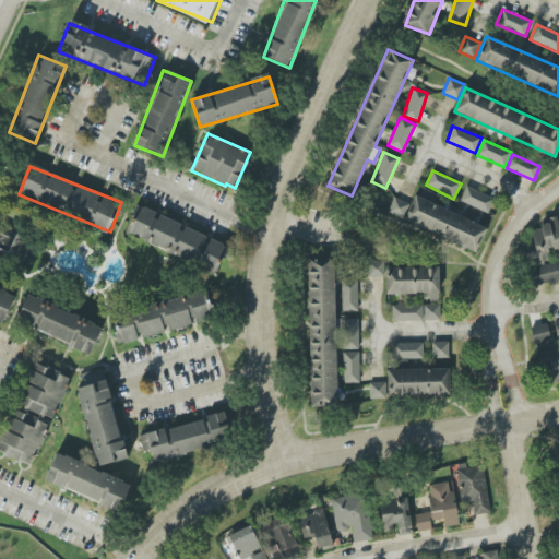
[(489,212),(494,197),(464,188),(460,203),(489,212)]
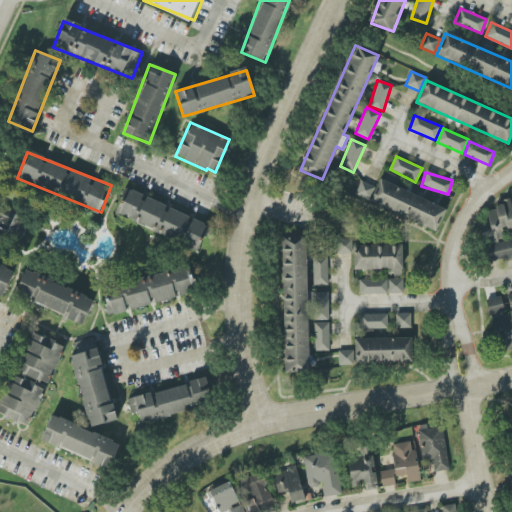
[(437,231),(446,208),(380,180),(370,202),(437,231)]
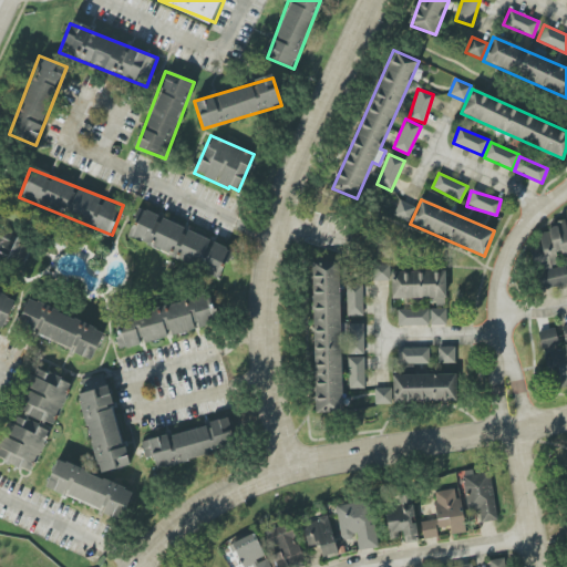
[(393,217),(411,223),(415,206),(398,200),(393,217)]
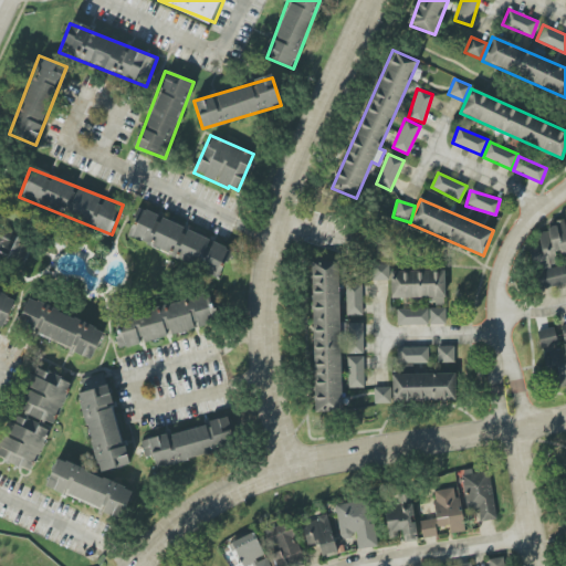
[(126,237),(219,276),(231,248),(138,209),(126,237)]
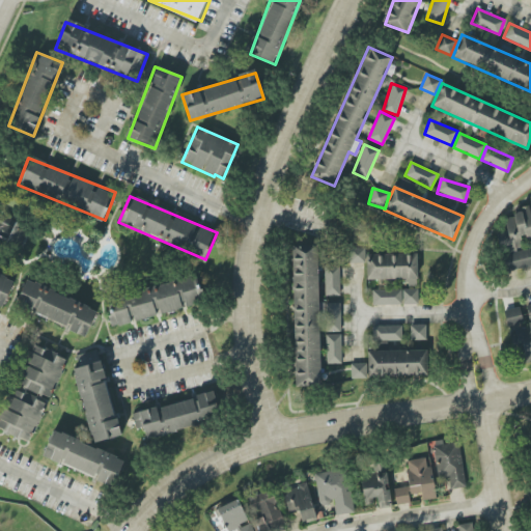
[(505,271),(530,266),(530,255),(530,248),(522,250),(519,238),(530,234),(530,196),(528,197),(530,210),(503,216),(506,232),(498,234),(505,271)]
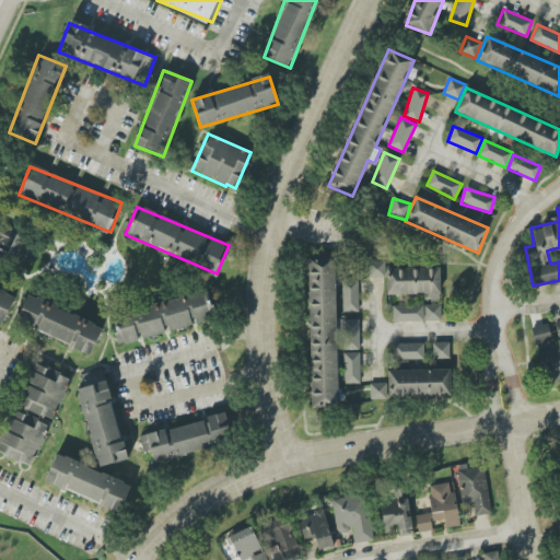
[(32,238),(0,225),(0,256),(21,265),(32,238)]
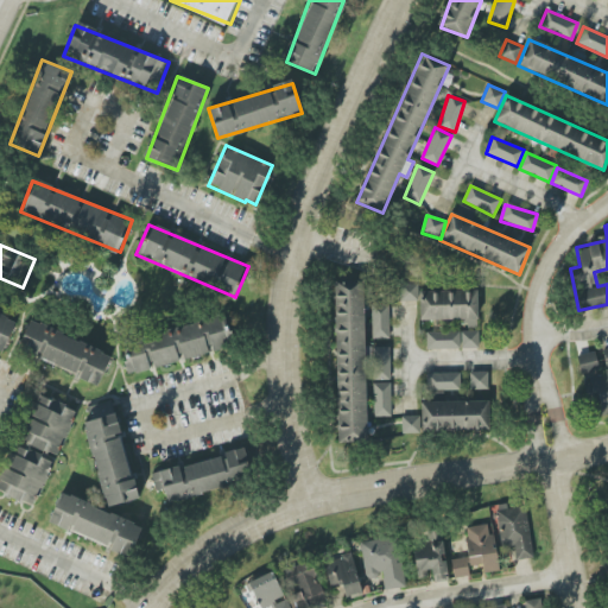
[(337,443),(367,442),(363,283),(334,283),(337,443)]
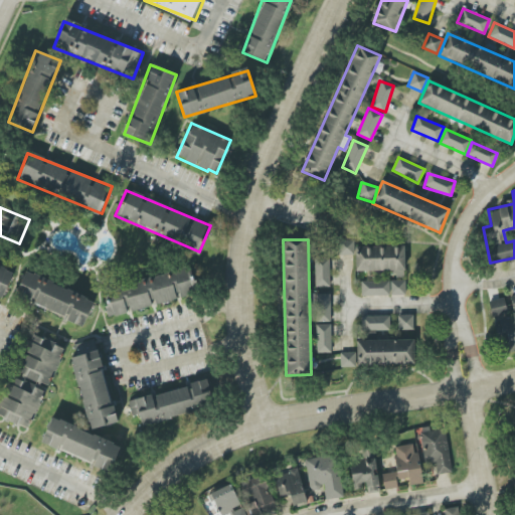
[(354,240),(334,240),(335,255),(354,254),(354,240)]
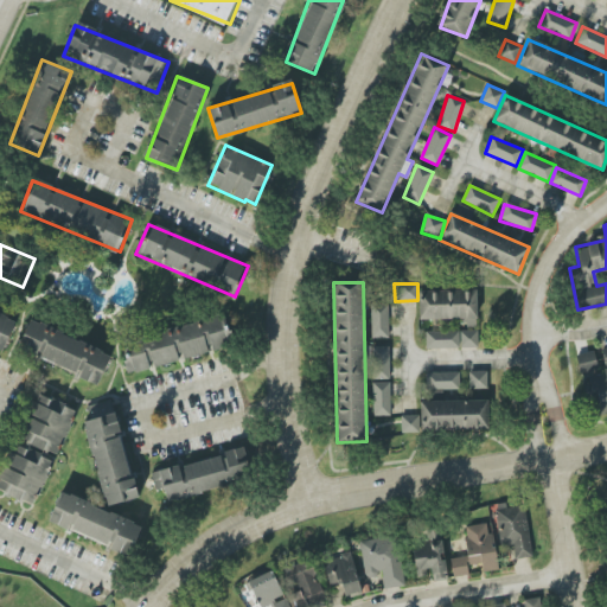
[(477,321),(477,291),(420,291),(420,321),(477,321)]
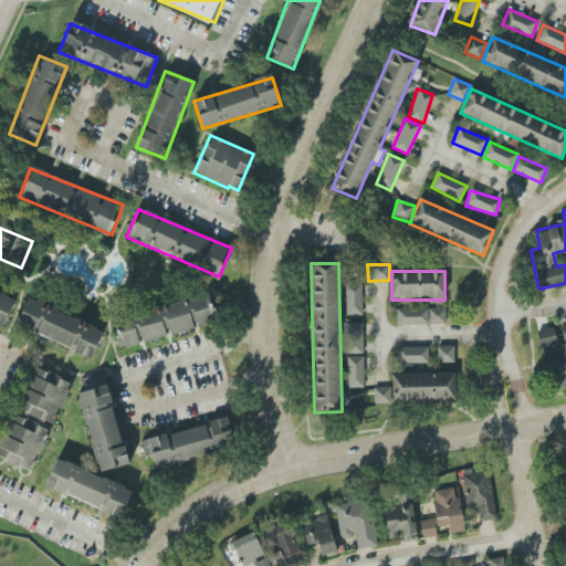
[(346,315),(362,315),(363,284),(347,284),(346,315)]
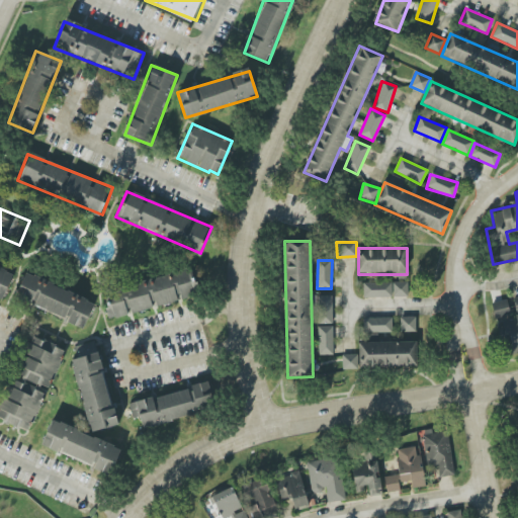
[(14,271),(0,265),(0,298),(3,300),(14,271)]
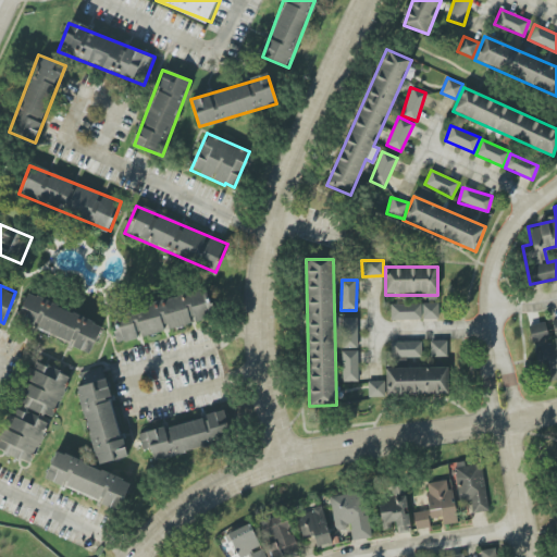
[(213,317),(206,289),(110,316),(118,344),(213,317)]
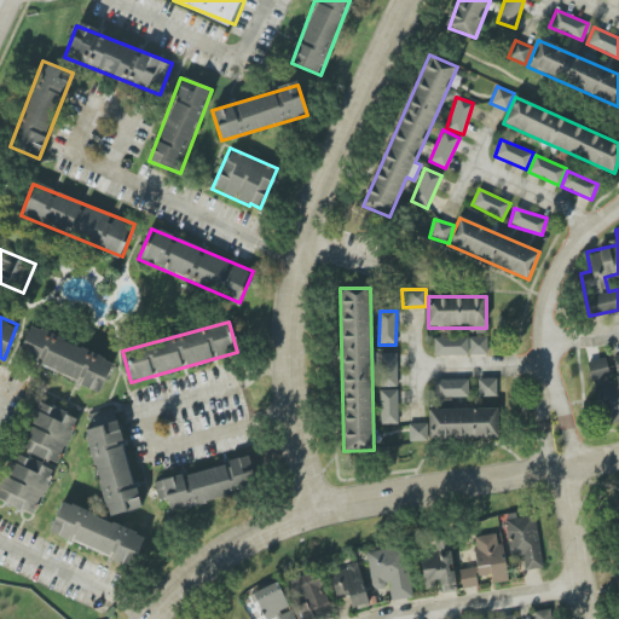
[(99,393),(114,362),(30,325),(18,356),(81,382),(80,386),(99,393)]
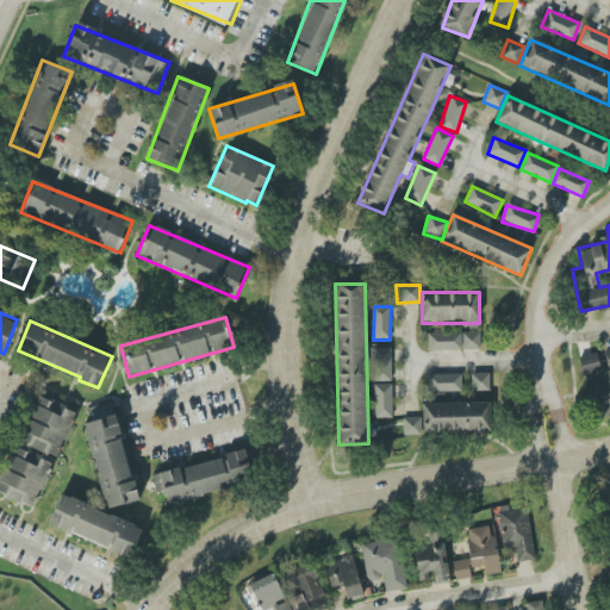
[(480,349),(479,332),(428,334),(429,350),(480,349)]
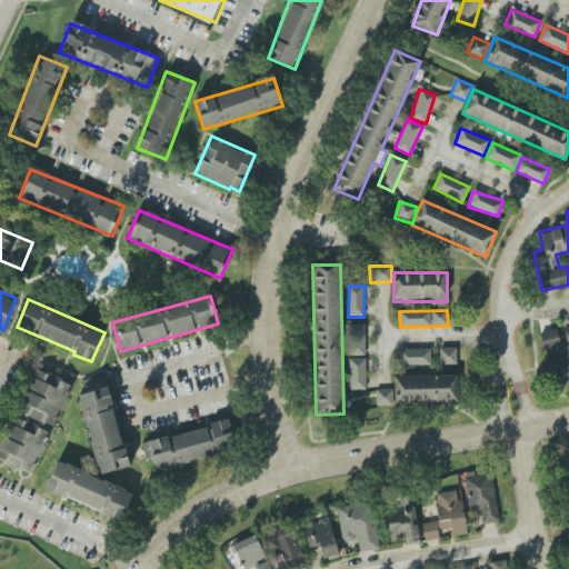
[(347,326),(348,356),(366,356),(365,325),(347,326)]
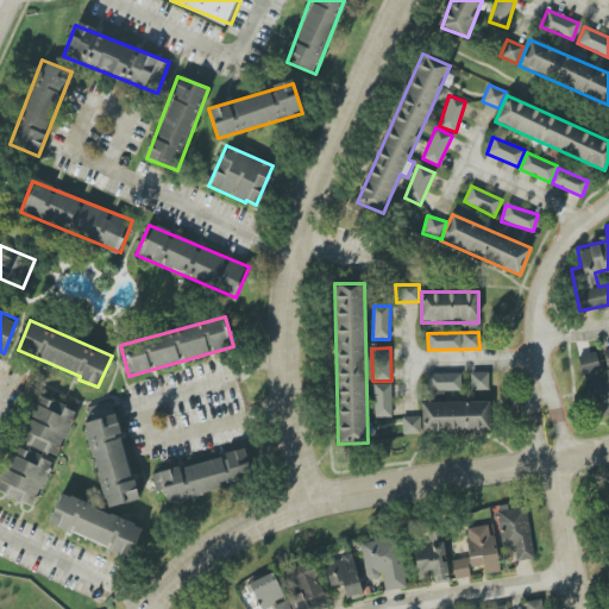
[(608,349),(603,350),(606,364),(606,368),(598,365),(596,352),(579,356),(594,418),(608,414),(608,349)]
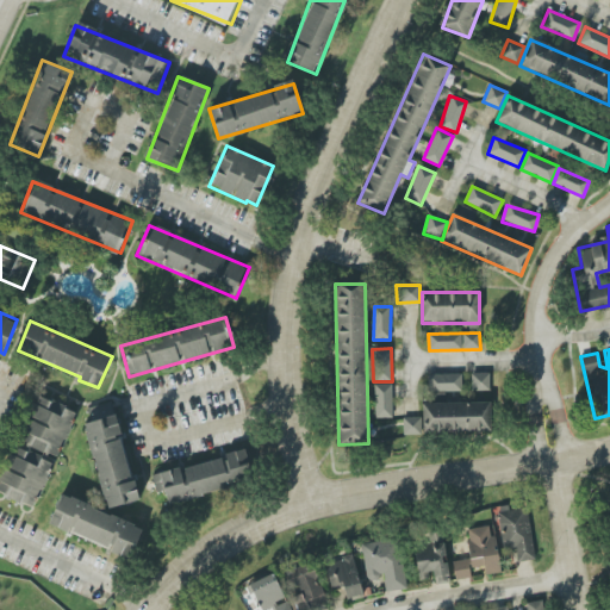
[(490,391),(490,373),(471,373),(471,391),(490,391)]
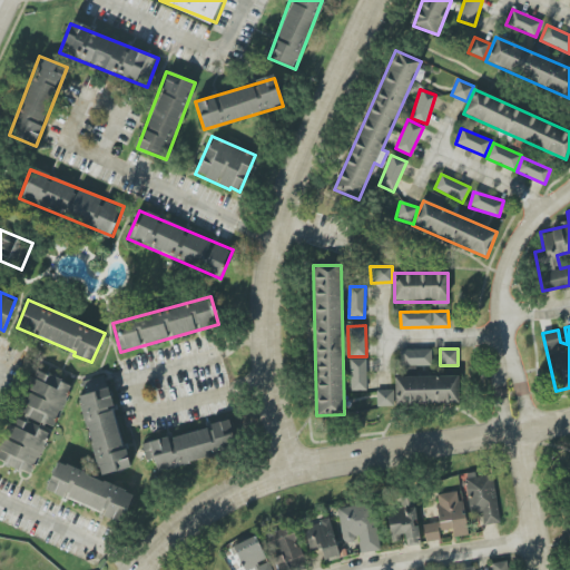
[(400,351),(400,370),(431,369),(431,350),(400,351)]
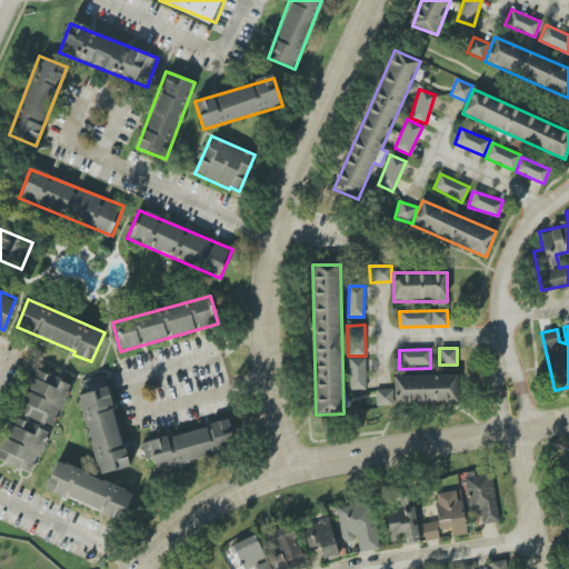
[(366,358),(349,358),(349,390),(366,390),(366,358)]
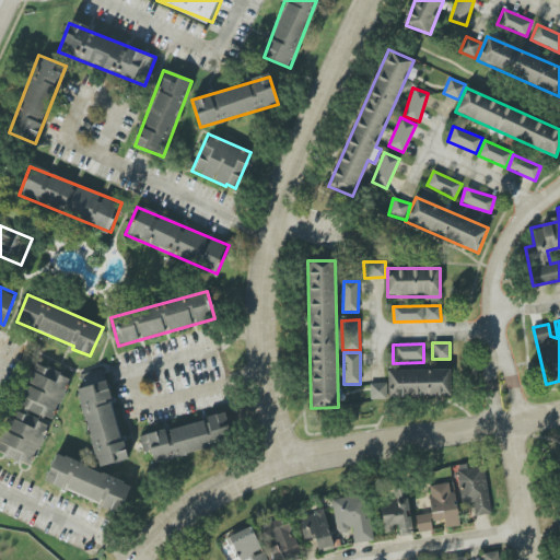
[(0,453),(30,467),(51,421),(50,421),(71,378),(36,363),(0,439),(0,453)]
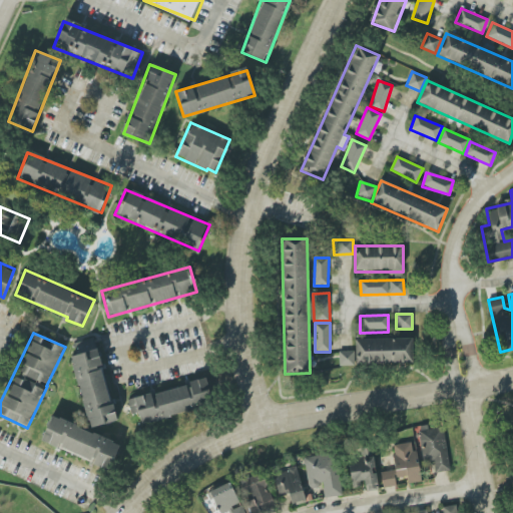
[(412,338),(354,340),(355,352),(339,352),(340,366),(355,366),(355,364),(413,362),(412,338)]
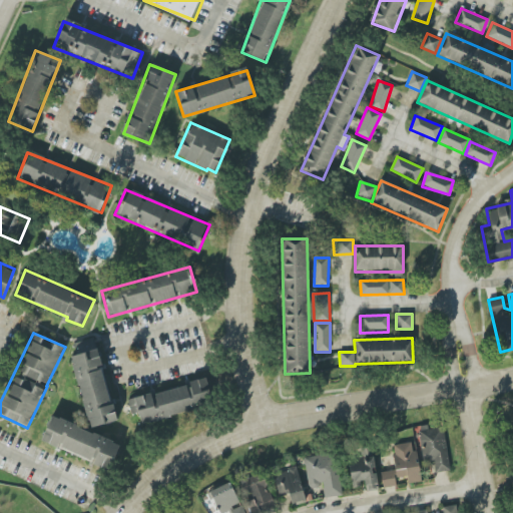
[(71,356),(88,428),(115,422),(98,349),(71,356)]
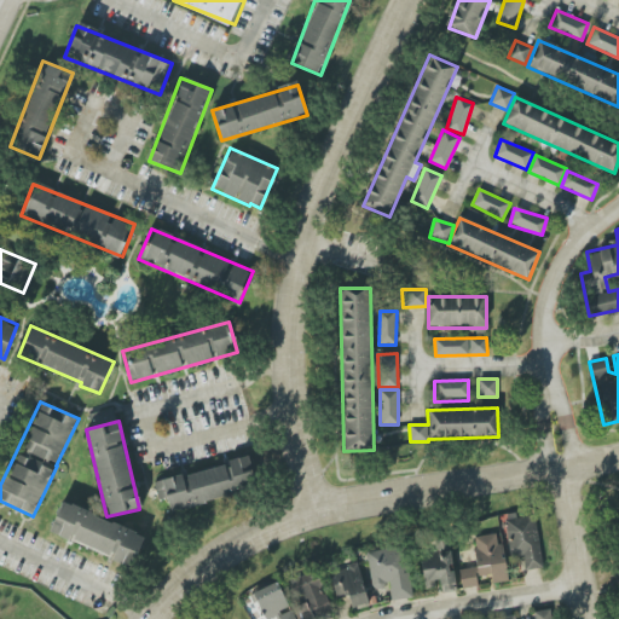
[(154,482),(158,501),(167,498),(169,512),(258,490),(249,456),(227,461),(227,464),(154,482)]
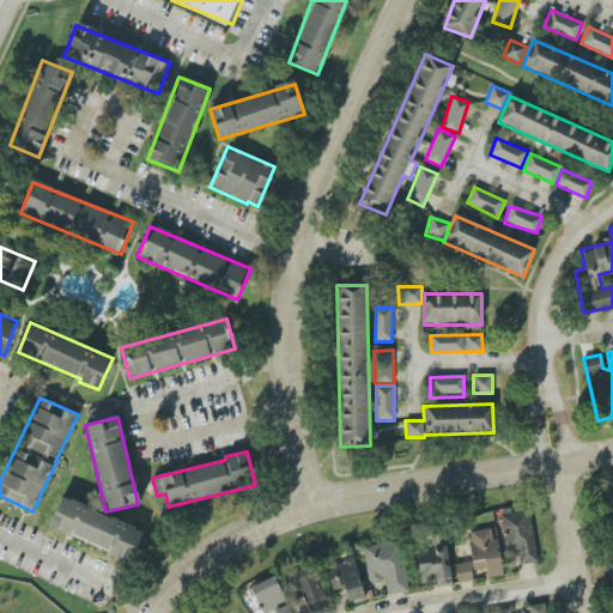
[(49,528),(71,535),(71,536),(114,552),(111,557),(131,563),(144,528),(60,498),(49,528)]
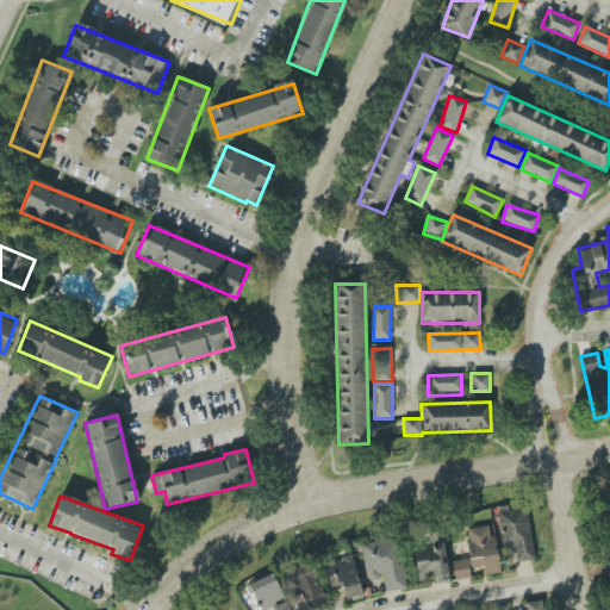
[(534,560),(528,508),(509,510),(508,505),(498,506),(503,549),(516,548),(517,562),(534,560)]
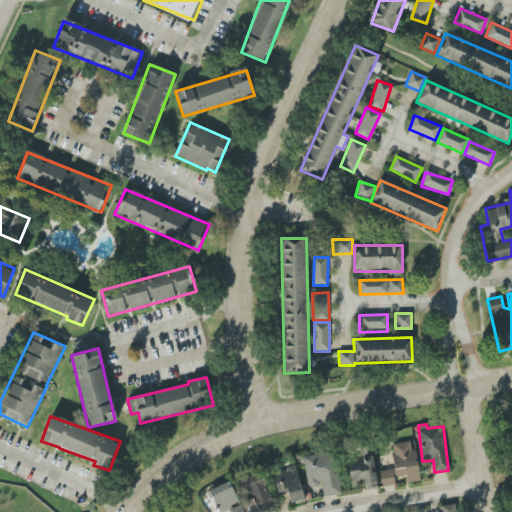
[(348,465),(352,487),(362,485),(363,491),(377,489),(369,442),(357,444),(360,463),(348,465)]
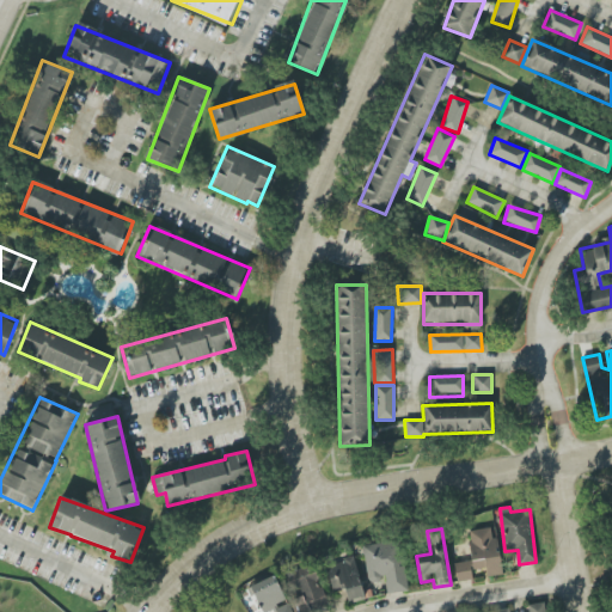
[(454,563),(457,581),(472,580),(471,570),(485,569),(487,577),(502,575),(497,538),(491,538),(490,528),(467,531),(471,561),(454,563)]
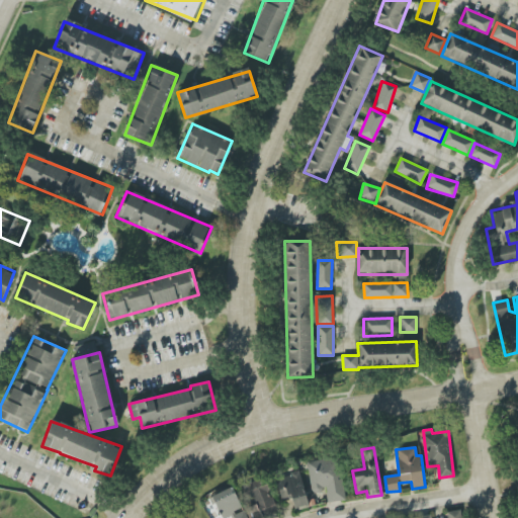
[(344,500),(337,456),(307,461),(312,493),(325,491),(327,503),(344,500)]
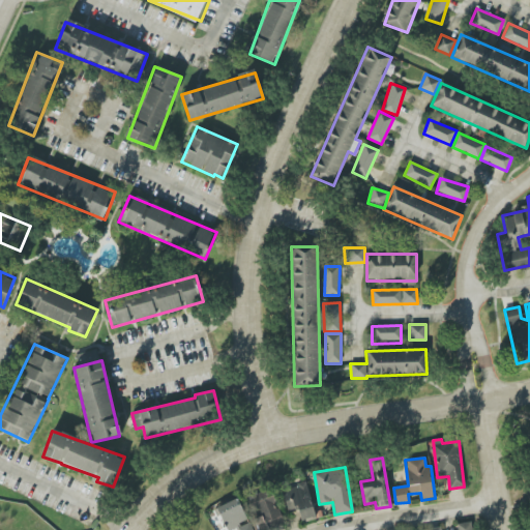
[(315,518),(306,482),(282,489),(287,510),(298,508),(301,521),(315,518)]
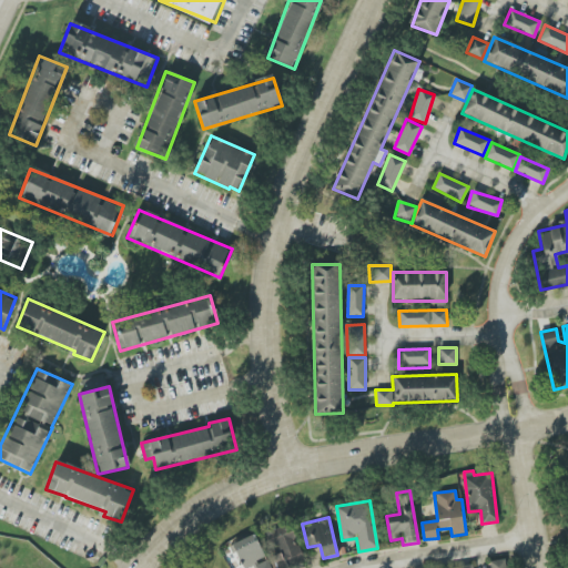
[(264,533),(271,554),(272,554),(275,567),(285,567),(303,563),(291,524),(264,533)]
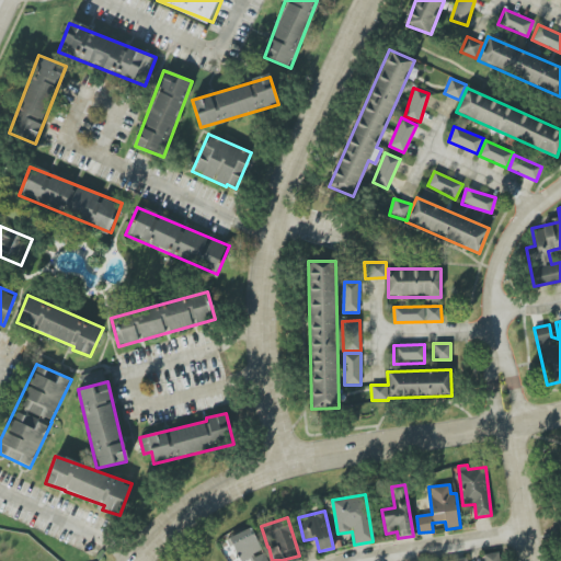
[(266,560),(263,552),(262,552),(252,527),(229,538),(238,560),(245,560),(249,560),(266,560)]
